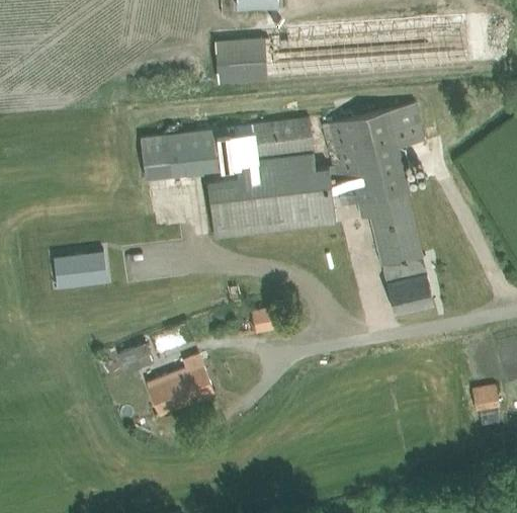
[(277,9),(276,0),(236,0),(237,12),(277,9)]
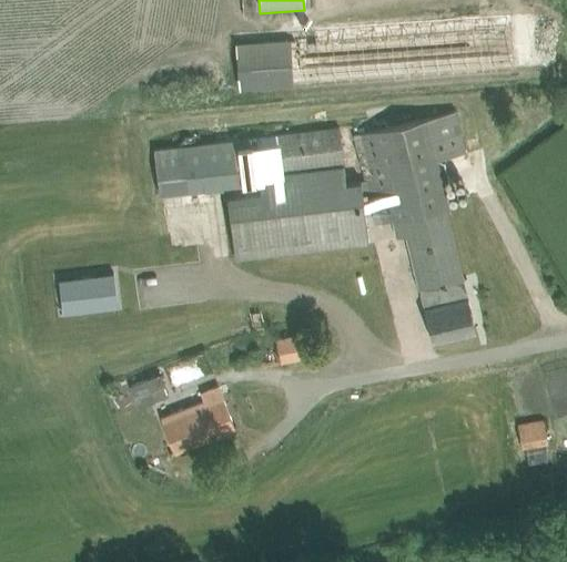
[(275,46),(235,49),(239,92),(495,74),(514,73),(510,29),(316,43),(306,43),(275,46)]
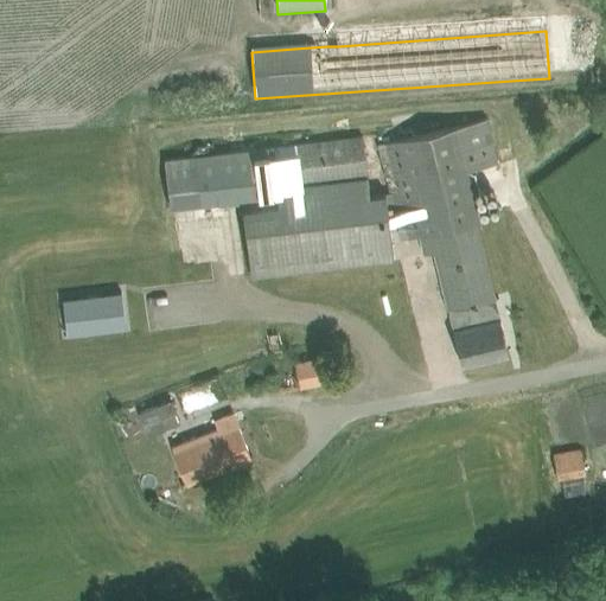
[(433,254),(461,370),(508,358),(474,224),(477,224),(465,174),(497,167),(486,122),(378,148),(401,242),(416,238),(418,244),(420,243),(423,257),(433,254)]
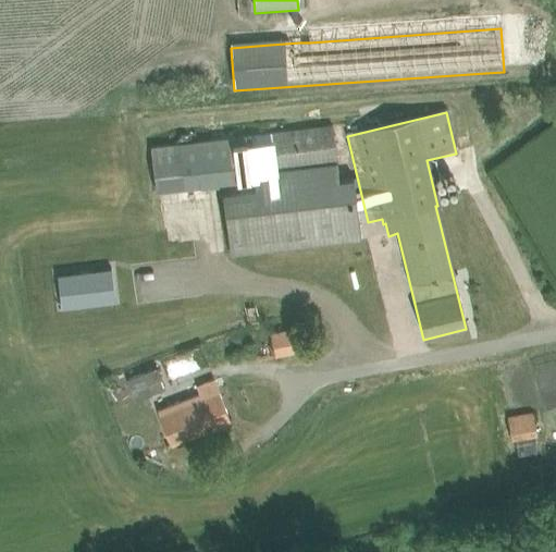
[(223,196),(230,256),(359,242),(353,181),(338,183),(332,131),(151,150),(156,194),(254,183),(255,193),(223,196)]
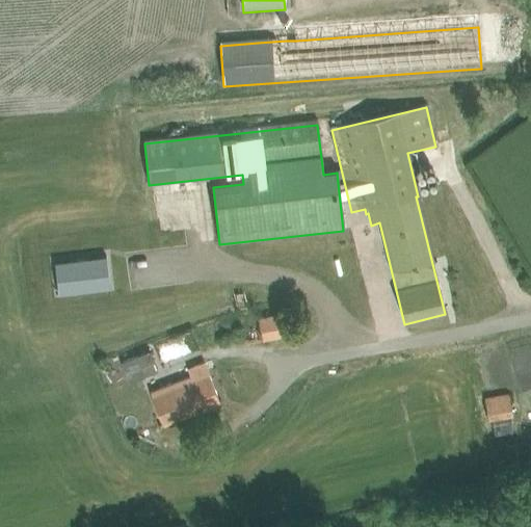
[(71,294),(58,296),(58,297),(71,295),(109,291),(109,290),(108,290),(105,261),(106,261),(106,260),(67,264),(64,264),(64,265),(67,265),(71,294)]
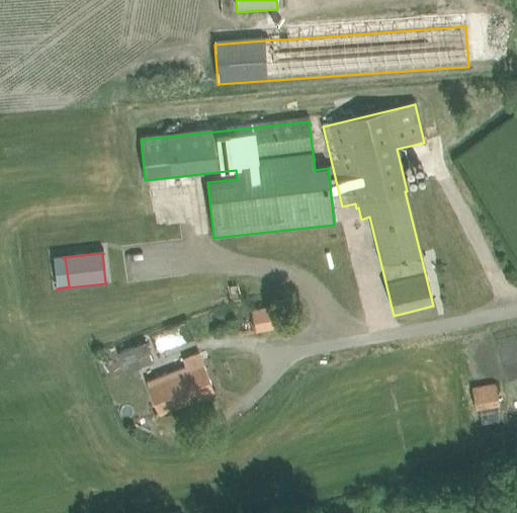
[(277,308),(254,311),(256,334),(280,332),(277,308)]
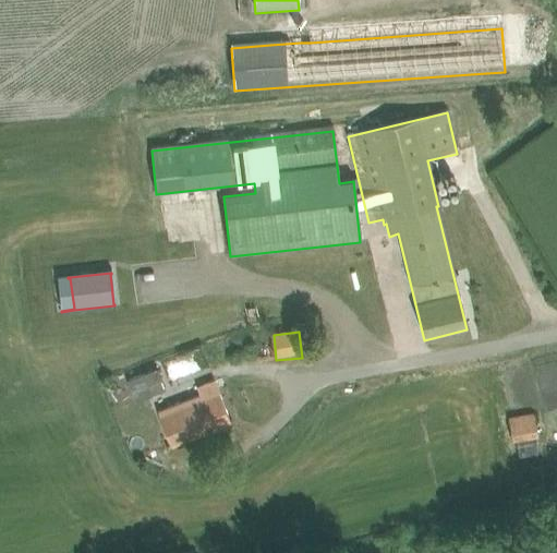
[(144,376),(152,397),(165,393),(156,371),(144,376)]
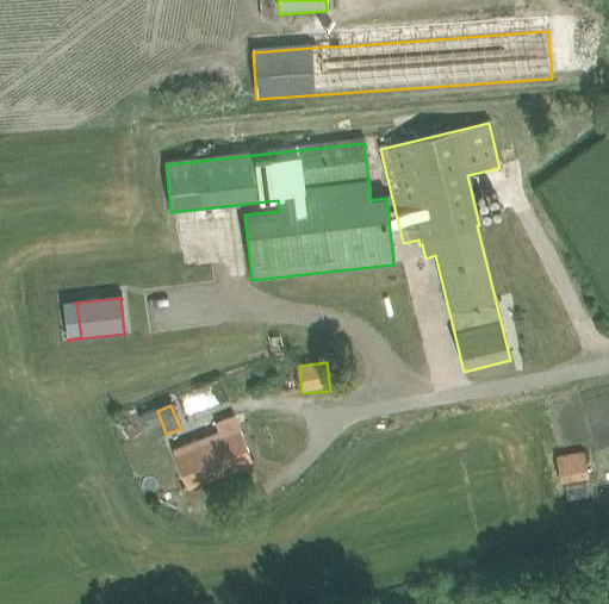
[(172,452),(186,490),(252,465),(234,418),(216,425),(218,434),(172,452)]
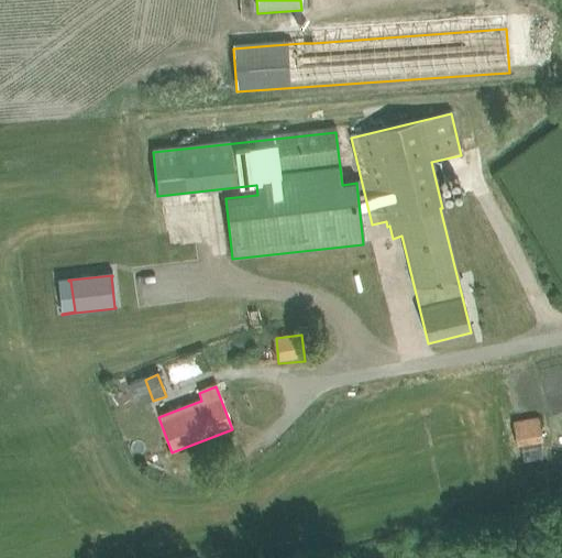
[(511,426),(516,448),(542,442),(538,422),(511,426)]
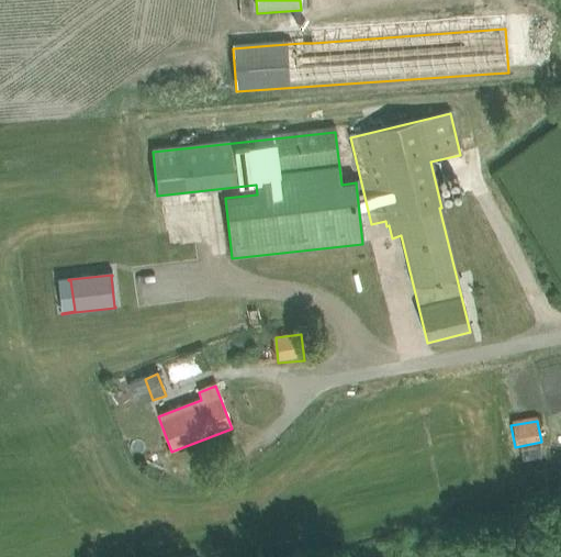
[(538,447),(519,450),(522,464),(540,460),(538,447)]
